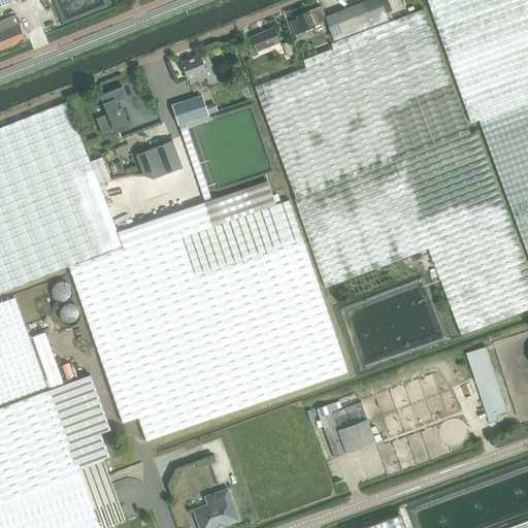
[(306,67),(256,87),(269,124),(276,147),(296,198),(294,198),(325,288),(380,267),(396,261),(429,249),(444,292),(461,334),(461,335),(500,321),(527,309),(527,267),(523,255),(497,187),(476,131),(470,133),(469,131),(459,104),(424,9),(390,22),(389,21),(381,0),(367,0),(326,17),(328,22),(327,22),(334,41),(334,42),(331,43),(333,48),(303,60),(306,67)]
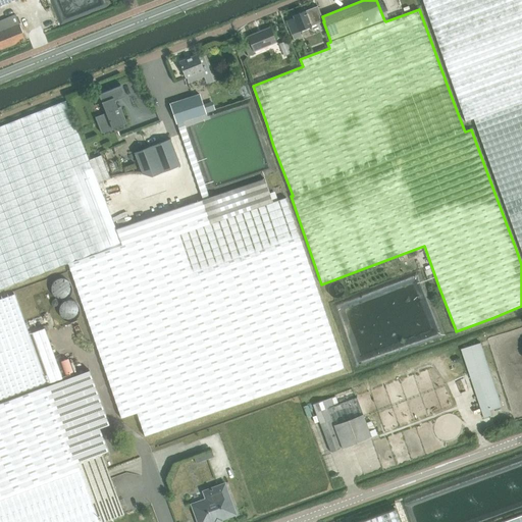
[(521,0),(422,0),(466,121),(473,119),(521,252),(521,0)]
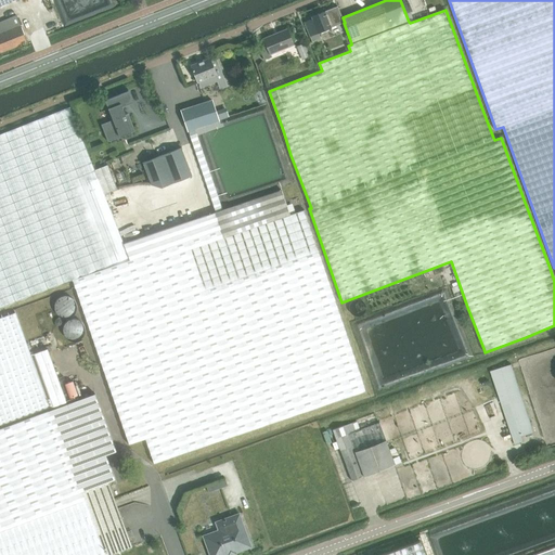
[(312,18),(305,22),(312,42),(321,39),(319,33),(344,23),(345,23),(343,17),(338,7),(312,17),(312,18)]
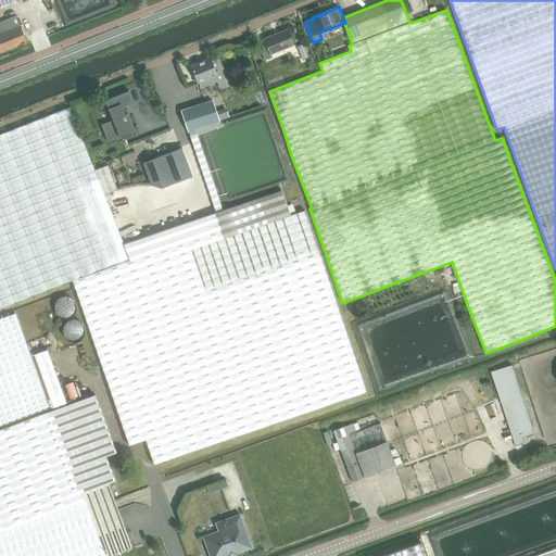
[(17,16),(0,23),(0,52),(27,42),(17,16)]
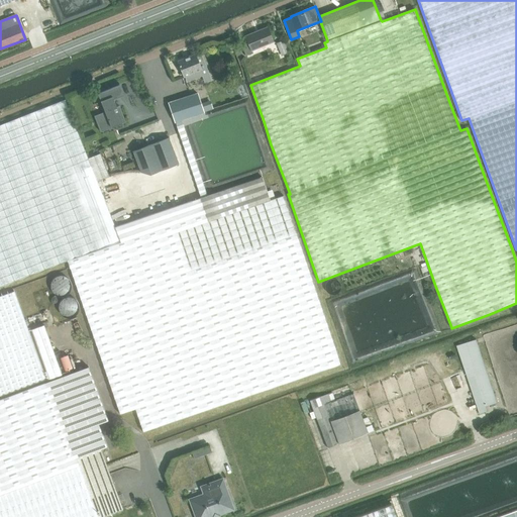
[(268,27),(245,36),(248,42),(242,45),(246,56),(252,54),(251,50),(274,41),(268,27)]
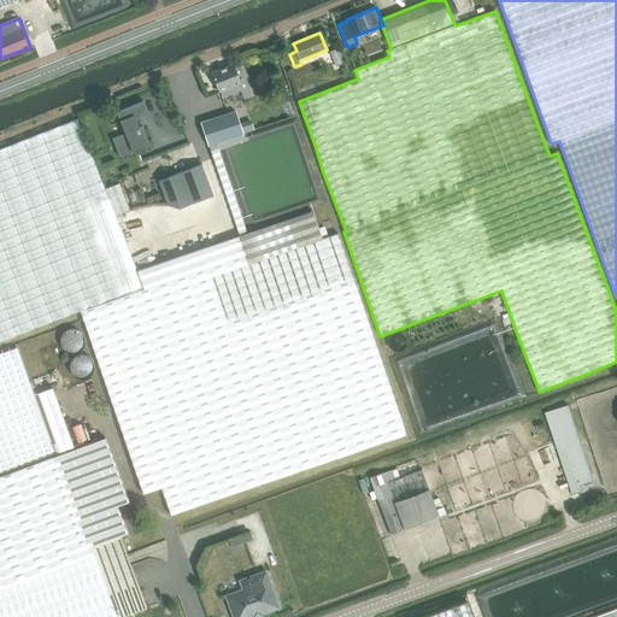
[(330,52),(336,66),(345,63),(339,48),(330,52)]
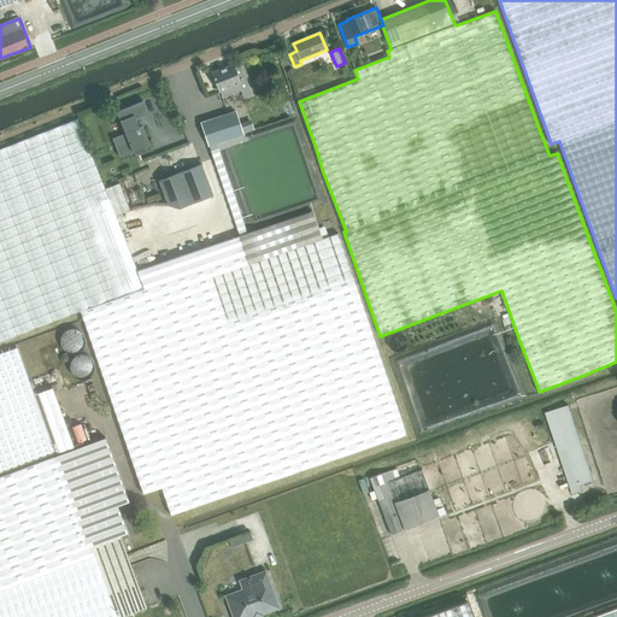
[(234,65),(213,72),(221,92),(222,90),(224,97),(242,89),(250,87),(240,63),(234,65)]
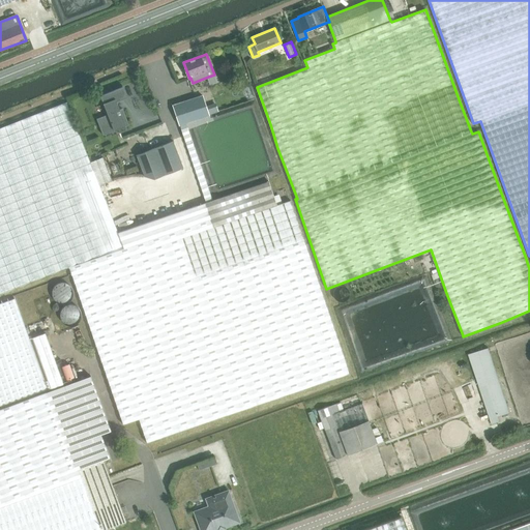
[(108,114),(96,119),(101,130),(124,121),(127,120),(122,109),(120,110),(117,101),(119,100),(127,97),(123,87),(115,90),(105,94),(108,102),(104,104),(108,114)]
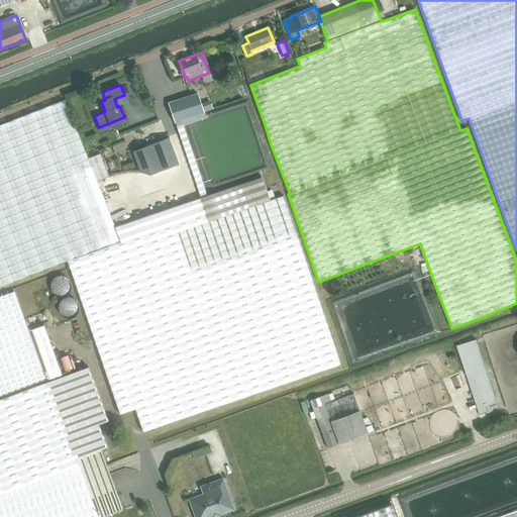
[(97,181),(109,177),(101,153),(88,159),(66,100),(0,125),(0,287),(68,260),(99,352),(120,415),(135,410),(143,433),(341,365),(284,196),(282,197),(270,201),(263,177),(207,196),(181,120),(204,112),(198,94),(169,103),(201,198),(199,198),(115,227),(97,181)]
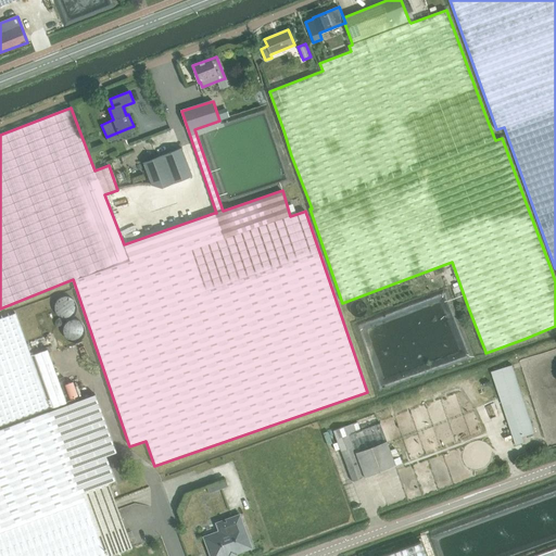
[(181,148),(143,163),(152,186),(162,188),(192,176),(181,148)]
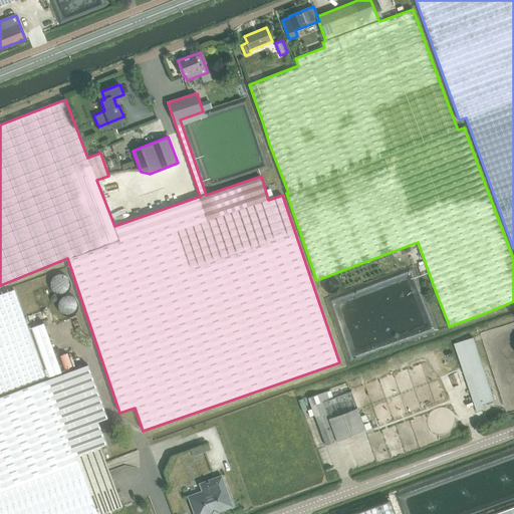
[(107,418),(88,364),(0,397),(0,395),(46,377),(61,372),(44,323),(28,328),(14,290),(0,294),(0,513),(100,513),(121,507),(100,447),(106,444),(98,422),(107,418)]
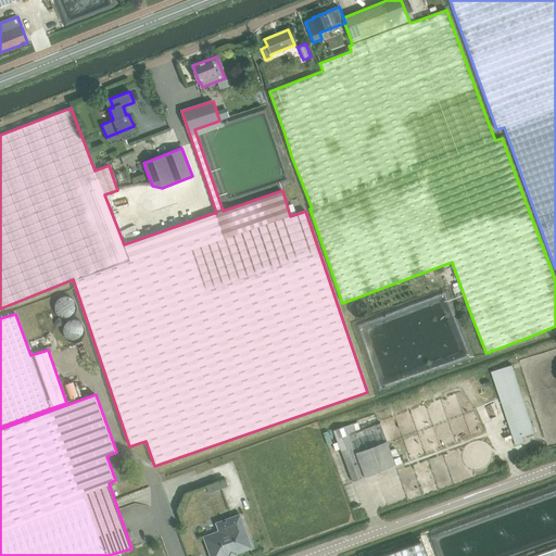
[(516,445),(523,442),(522,437),(534,433),(512,365),(491,371),(516,445)]
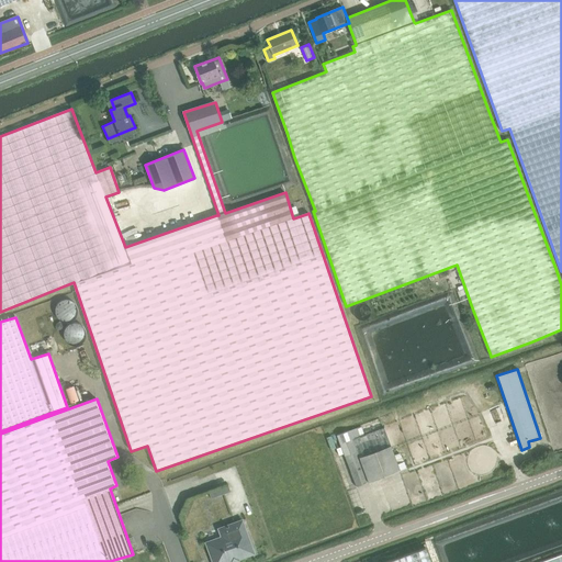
[(350,430),(337,436),(356,486),(405,469),(403,462),(397,464),(391,447),(392,447),(385,428),(361,437),(358,428),(350,431),(350,430)]
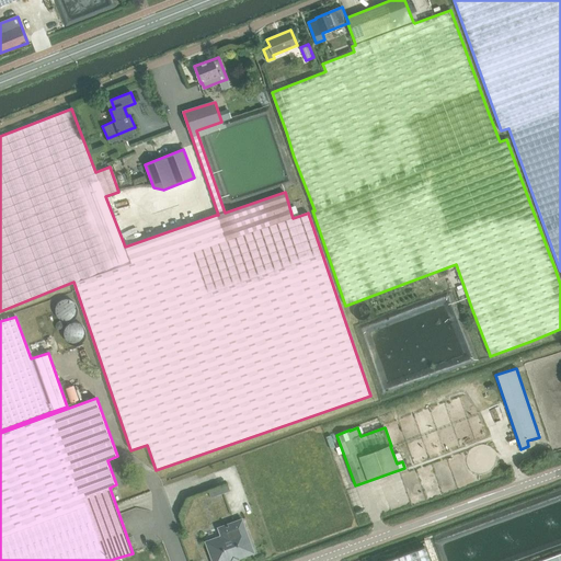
[(241,519),(218,528),(218,529),(222,527),(225,535),(205,542),(212,560),(232,560),(238,559),(238,558),(253,552),(241,519)]
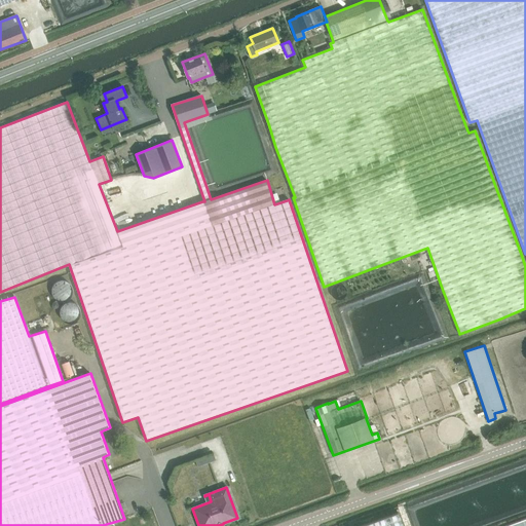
[(403,525),(399,513),(361,525),(403,525)]
